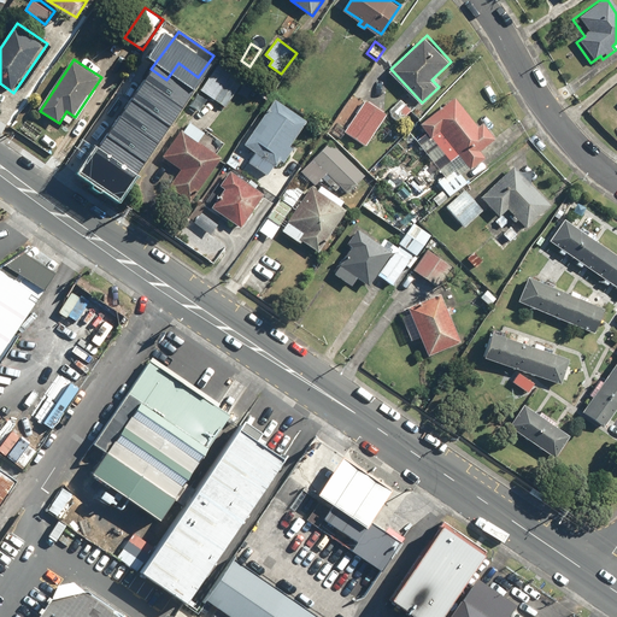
[(247,77),(222,59),(201,90),(227,107),(247,77)]
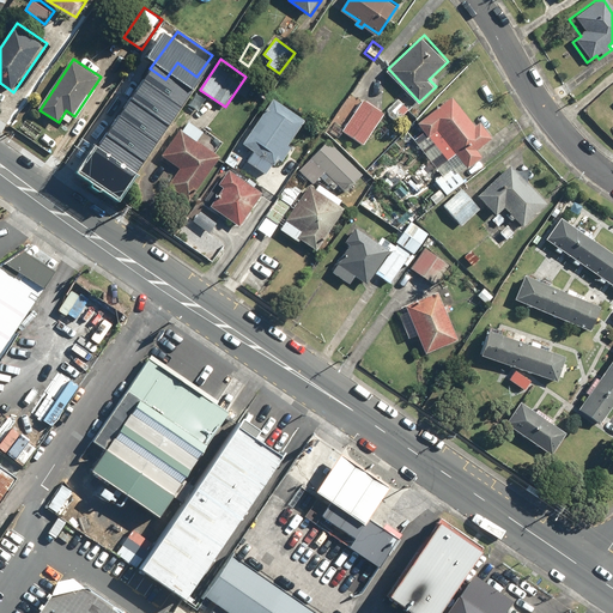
[(167,109),(140,91),(110,134),(137,152),(167,109)]
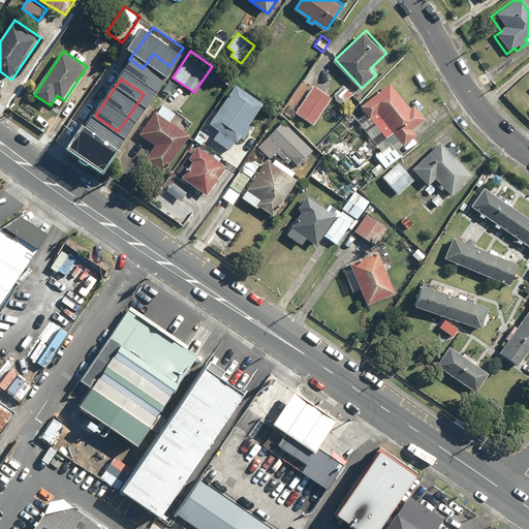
[(402,155),(397,149),(416,133),(412,129),(426,119),(415,105),(412,107),(393,82),(352,113),(372,138),(361,147),(376,167),(372,170),(376,176),(402,155)]
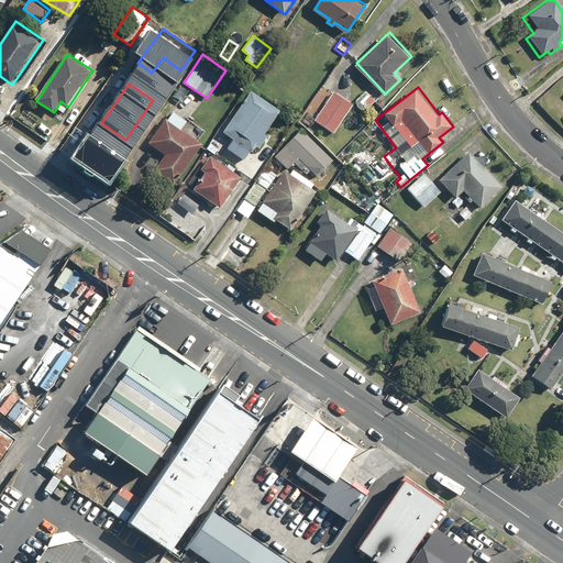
[(245,159),(282,107),(253,88),(222,132),(233,140),(228,147),(245,159)]
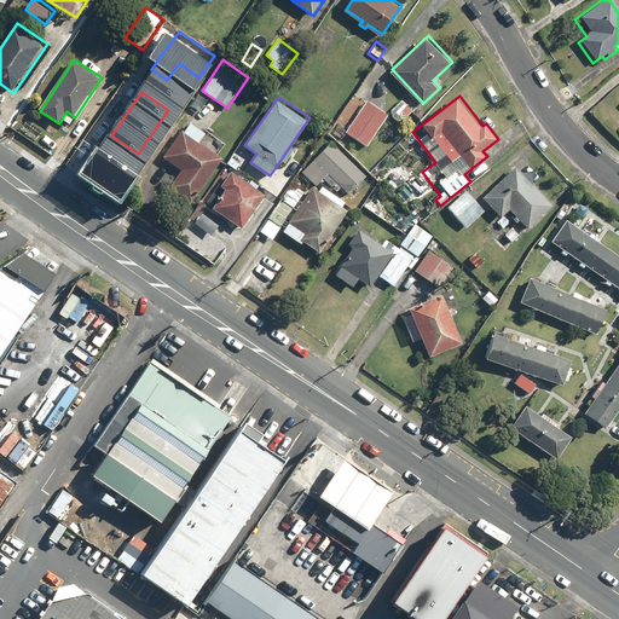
[(388,113),(369,99),(347,132),(368,145),(388,113)]
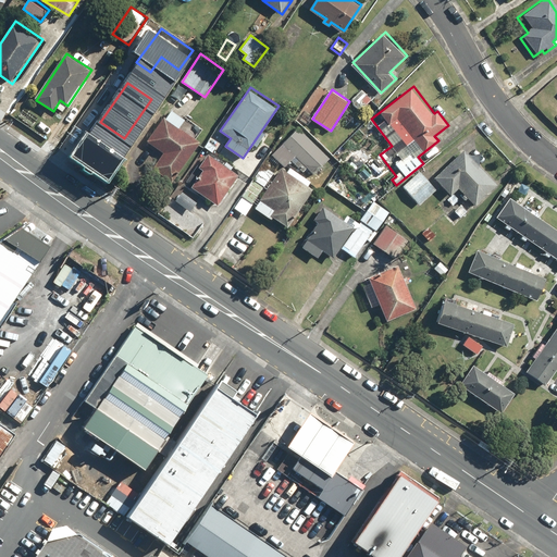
[(373,99),(363,89),(351,100),(361,111),(373,99)]
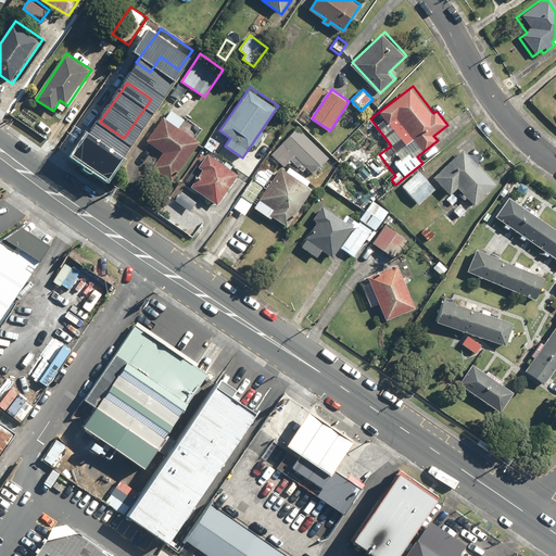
[(201,141),(165,114),(143,143),(162,158),(155,165),(173,178),(201,141)]
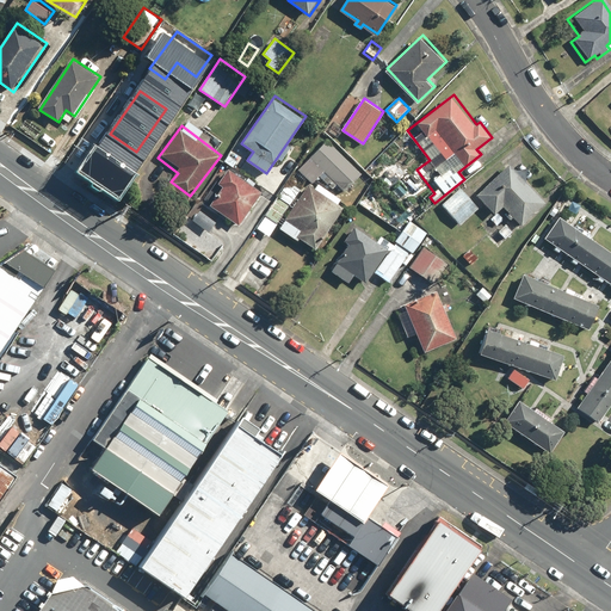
[(363,172),(328,139),(300,168),(314,181),(323,171),(345,191),(363,172)]
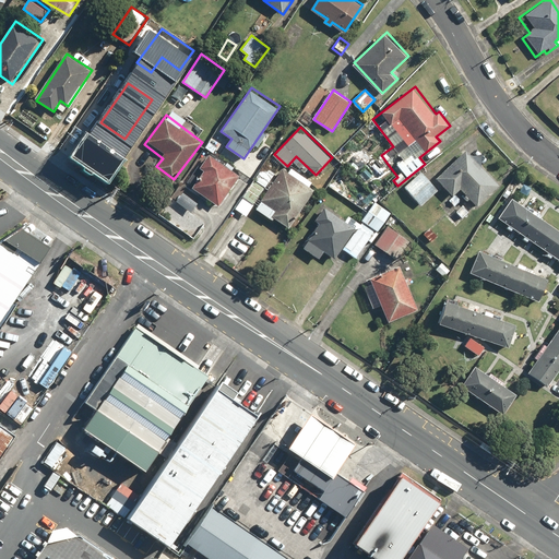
[(462,187),(467,193),(463,197),(467,202),(472,198),(479,206),(502,187),(468,149),(437,176),(453,194),(462,187)]
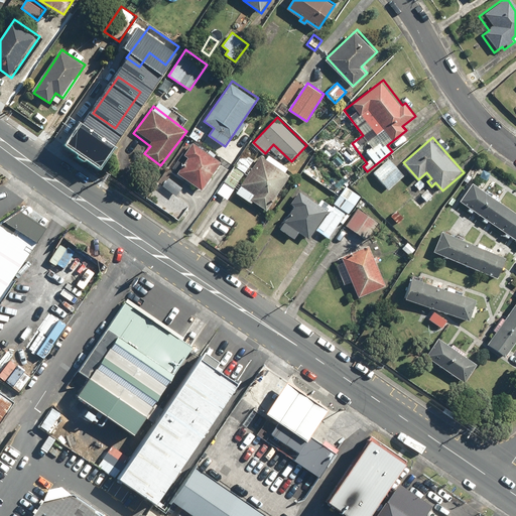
[(222,163),(196,141),(184,153),(189,157),(179,169),(202,187),(222,163)]
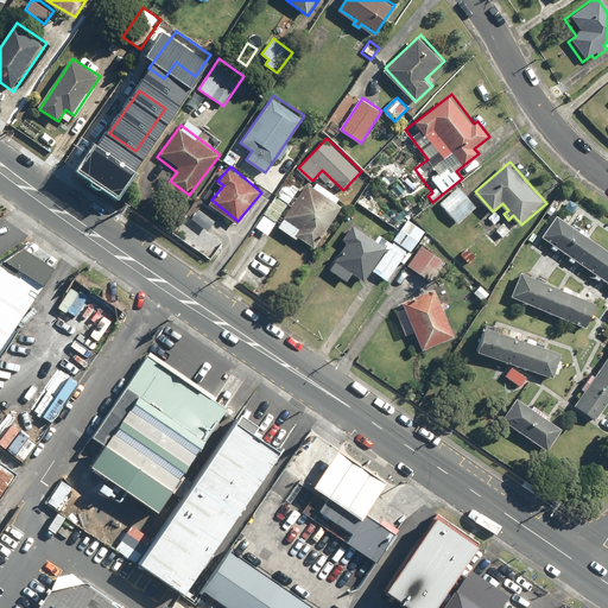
[(317,183),(315,187),(309,182),(280,226),(314,248),(343,204),(337,201),(341,197),(317,183)]
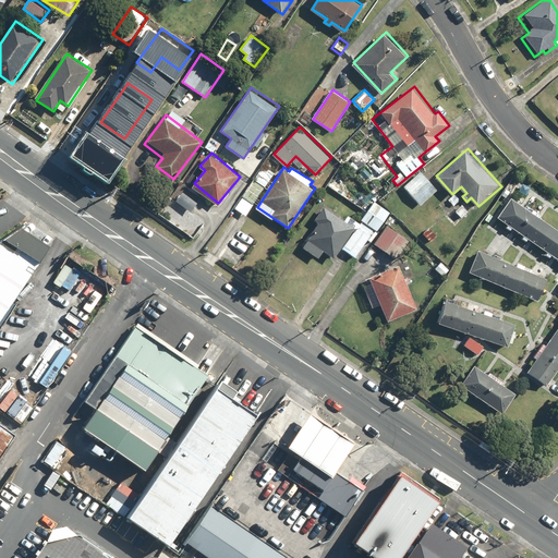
[(422,170),(403,186),(421,206),(439,190),(422,170)]
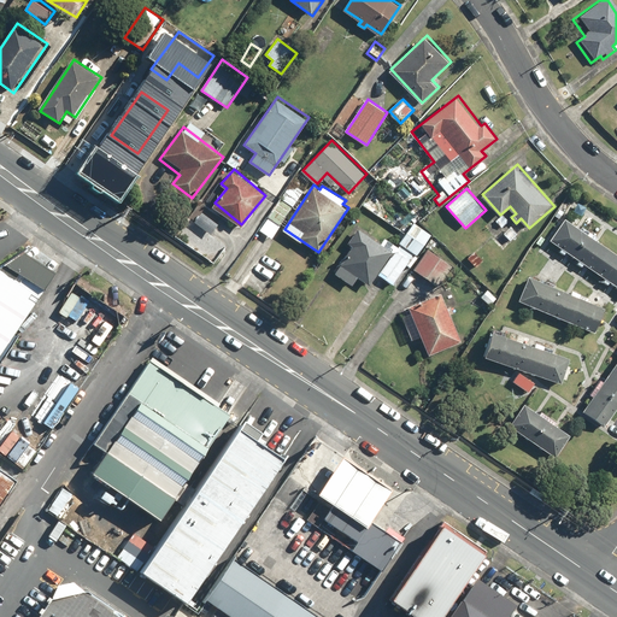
[(292,211),(280,201),(260,229),(272,238),(292,211)]
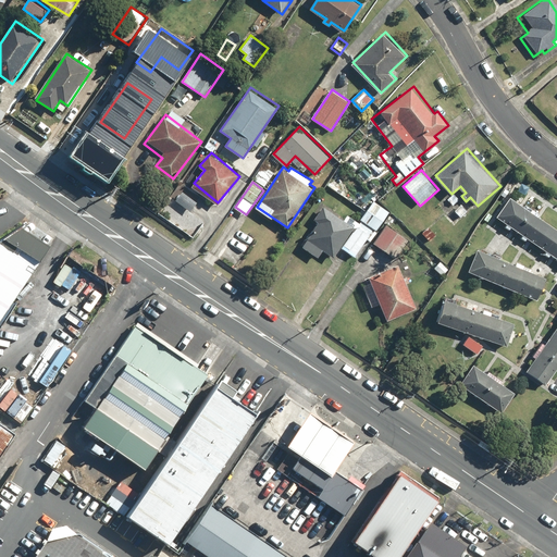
[(551,259),(553,256),(556,258),(556,227),(512,197),(498,218),(507,223),(504,229),(527,244),(529,239),(541,247),(539,251),(551,259)]
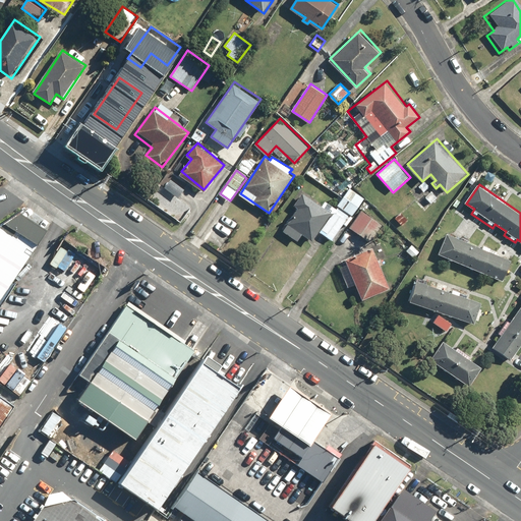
[(326,199),(323,205),(302,190),(292,204),(298,208),(283,229),(298,240),(303,233),(313,239),(319,232),(333,242),(364,196),(349,187),(336,207),(326,199)]
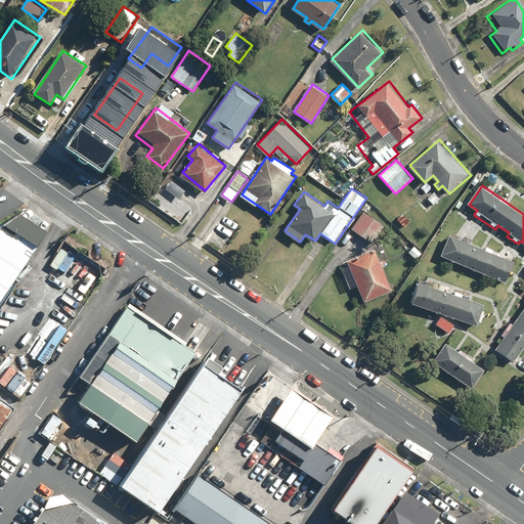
[(0,227),(0,304),(52,224),(29,209),(0,227)]
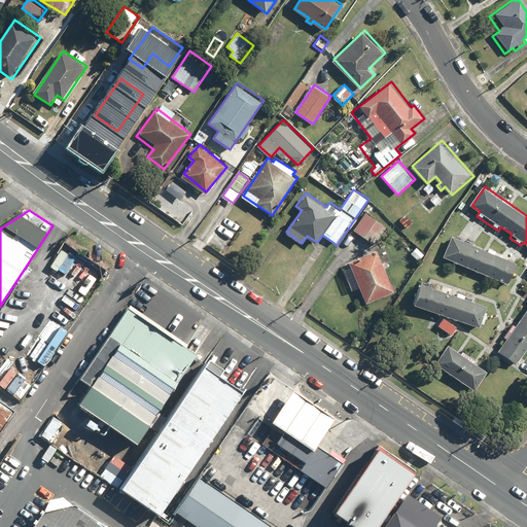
[(388,225),(369,211),(354,230),(375,245),(388,225)]
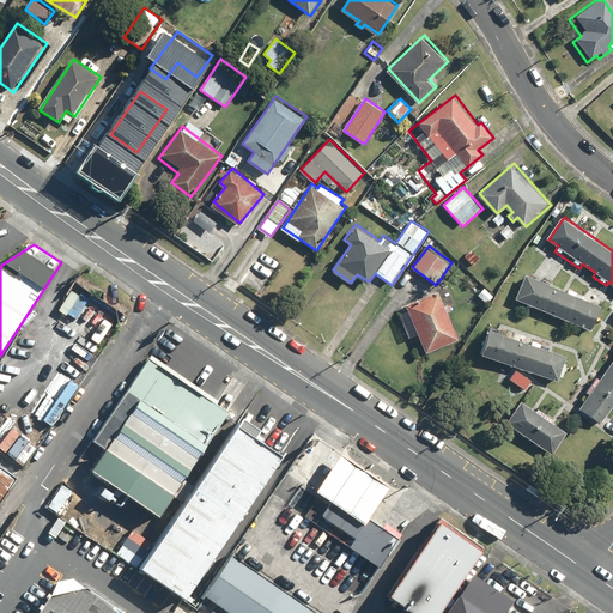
[(602,304),(586,297),(587,293),(571,286),(569,291),(526,273),(516,298),(593,329),(602,304)]
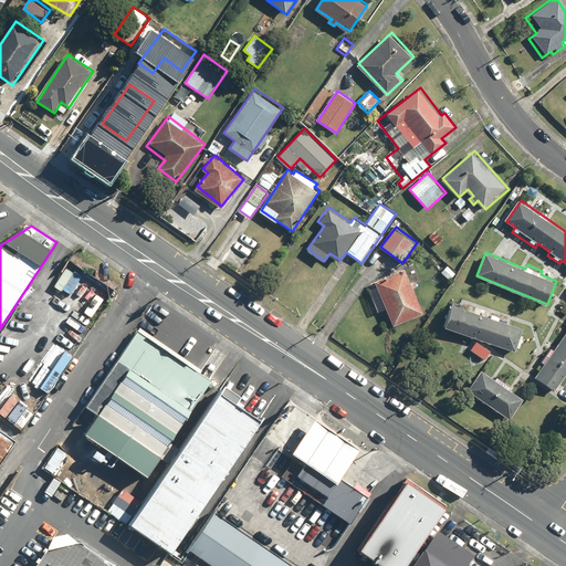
[(378,281),(379,285),(368,290),(377,313),(388,308),(395,324),(425,312),(408,270),(378,281)]
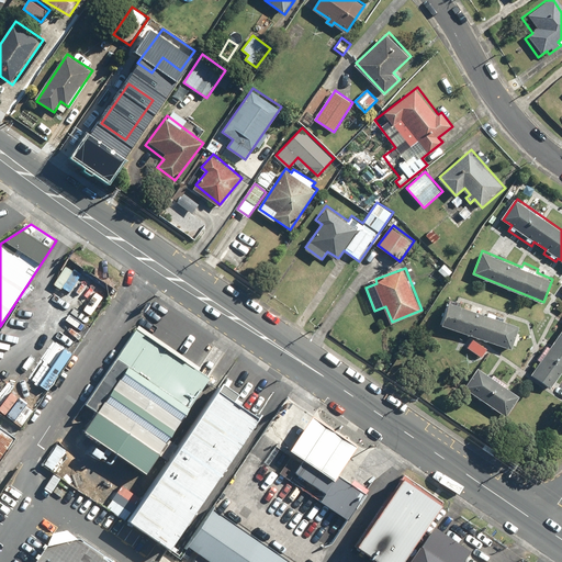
[(520,325),(505,319),(506,316),(491,311),(490,314),(449,300),(441,325),(513,349),(520,325)]
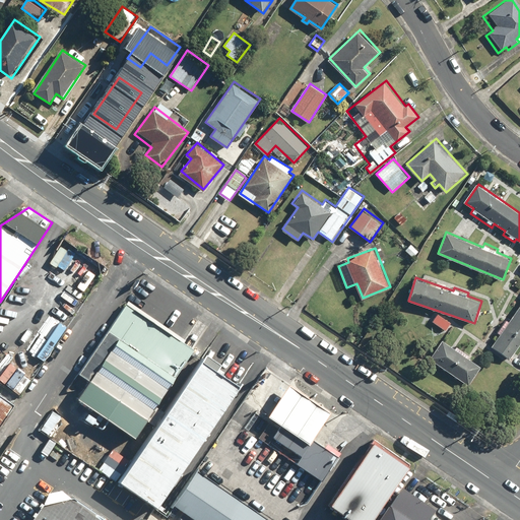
[(196,350),(126,302),(64,391),(134,440),(196,350)]
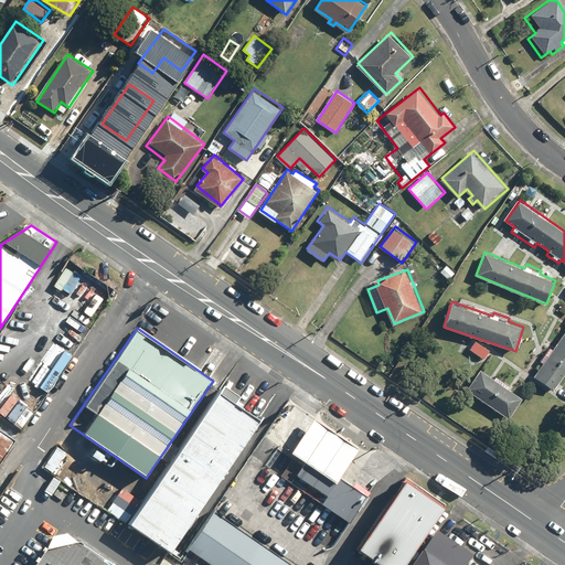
[(564,332),(555,349),(552,347),(542,361),(545,363),(535,376),(554,388),(564,371),(564,332)]
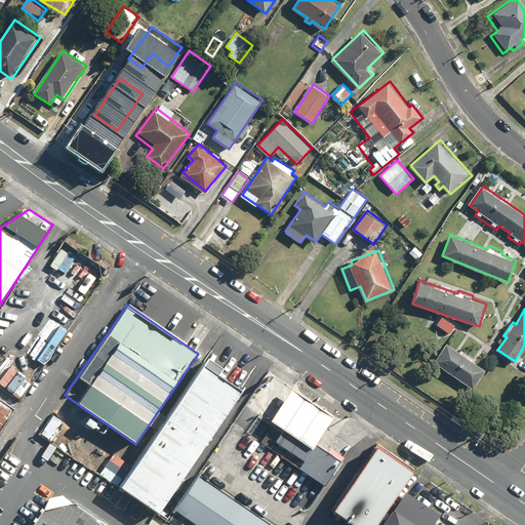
[(456,325),(443,315),(436,325),(449,334),(456,325)]
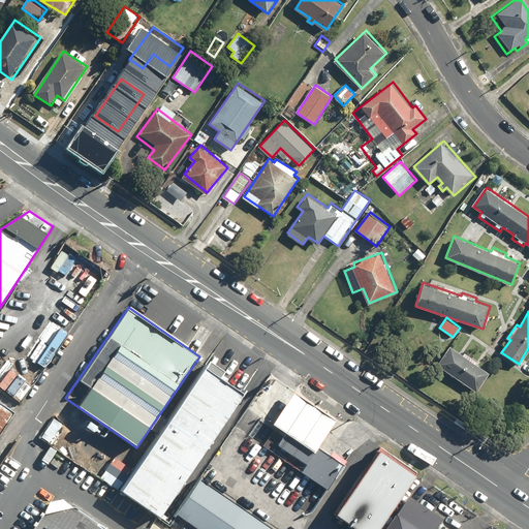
[(492,373),(452,344),(437,364),(477,393),(492,373)]
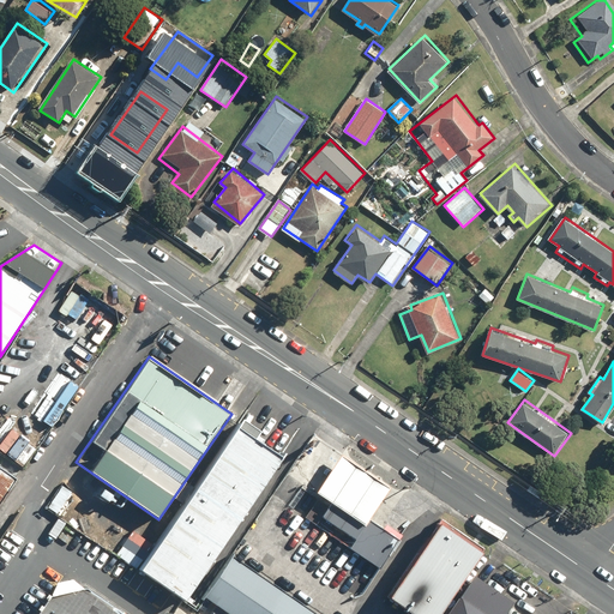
[(281,459),(234,427),(136,567),(184,600),(281,459)]
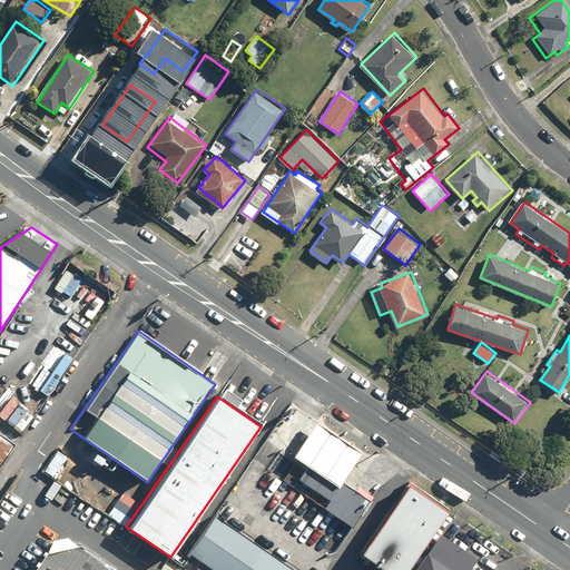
[(0,465),(13,446),(0,436),(0,465)]
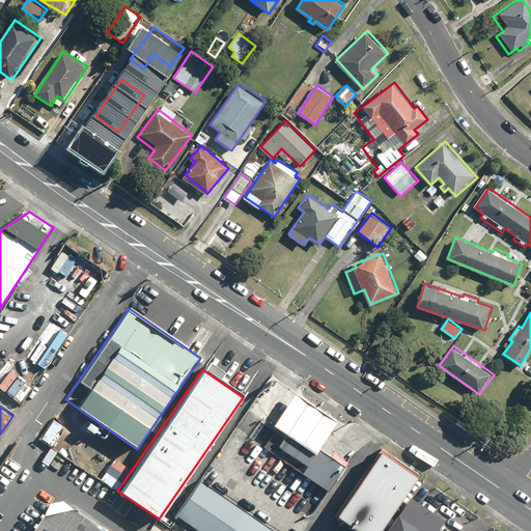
[(281,434),(284,436),(289,428),(316,447),(329,429),(298,409),(281,434)]
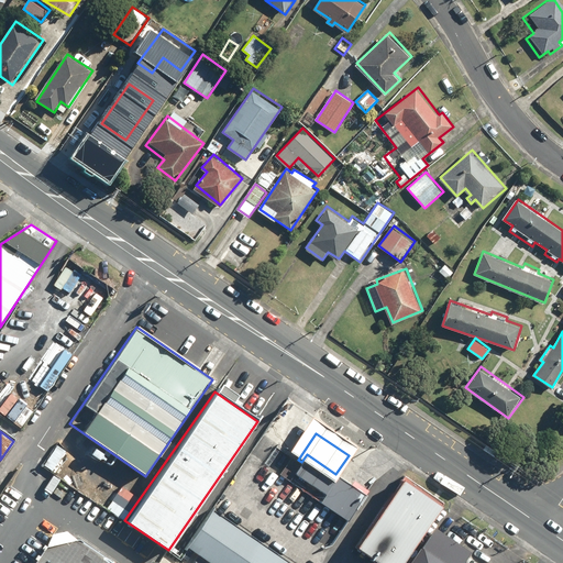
[(301,462),(300,464),(290,457),(278,474),(346,521),(365,495),(335,474),(307,454),(301,462)]
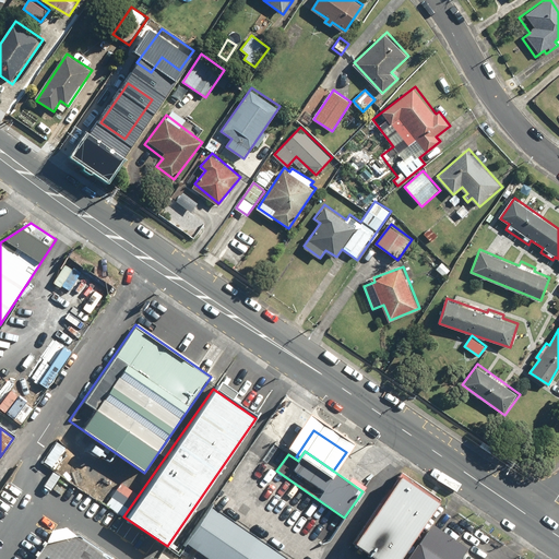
[(397,558),(438,501),(399,474),(349,544),(371,558),(397,558)]
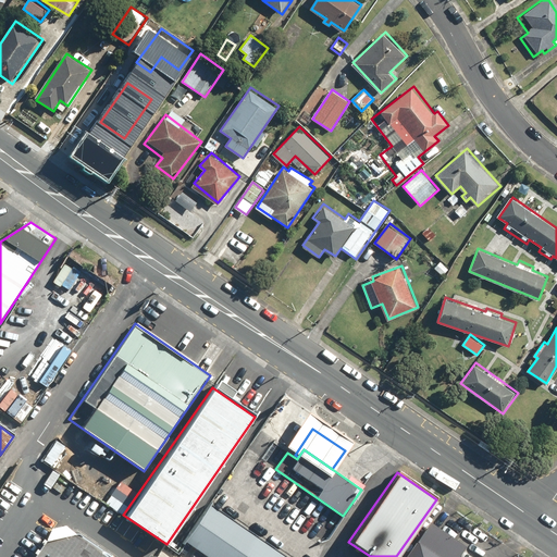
[(287,556),(210,504),(184,541),(208,556),(287,556)]
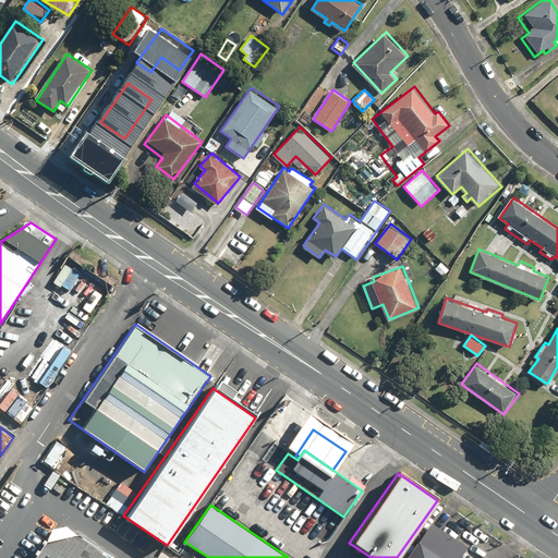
[(458,557),(473,537),(437,512),(408,555),(412,557),(458,557)]
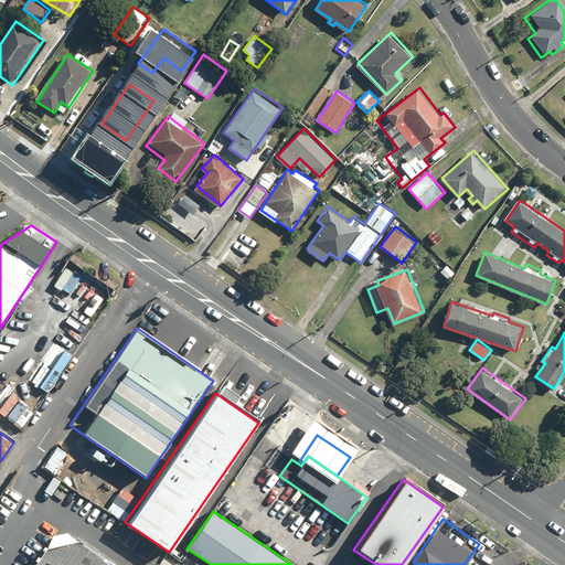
[(108,564),(56,531),(33,564),(108,564)]
